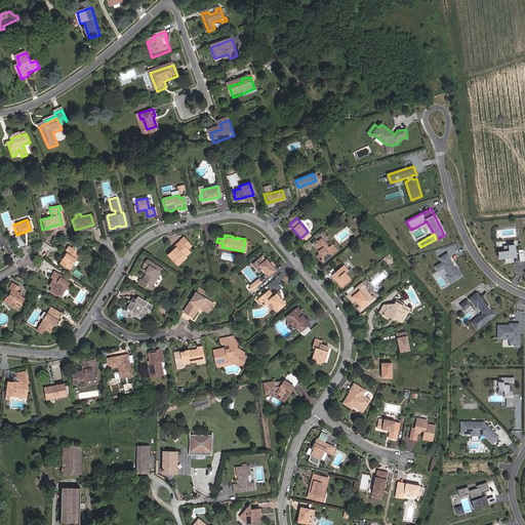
[(331,244),(327,246),(320,237),(313,244),(319,251),(315,255),(321,263),(335,249),(331,244)]
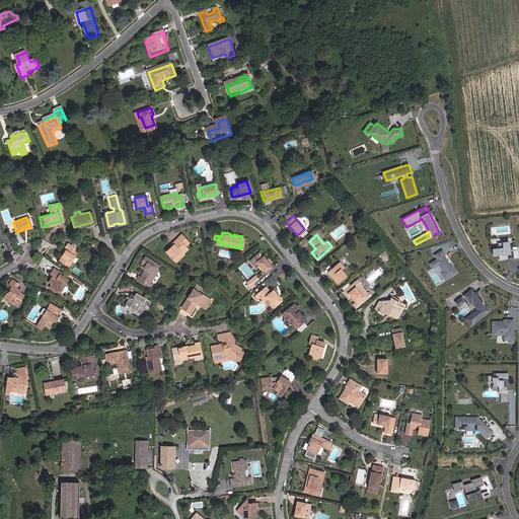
[(180,235),(177,238),(182,245),(183,246),(187,243),(180,235)]
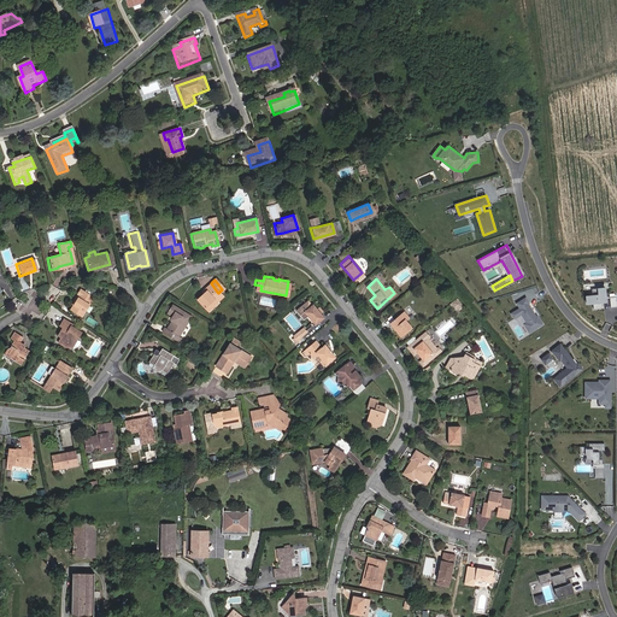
[(205,291),(201,293),(195,298),(204,311),(215,303),(213,301),(211,298),(217,292),(211,283),(210,282),(203,287),(205,291)]
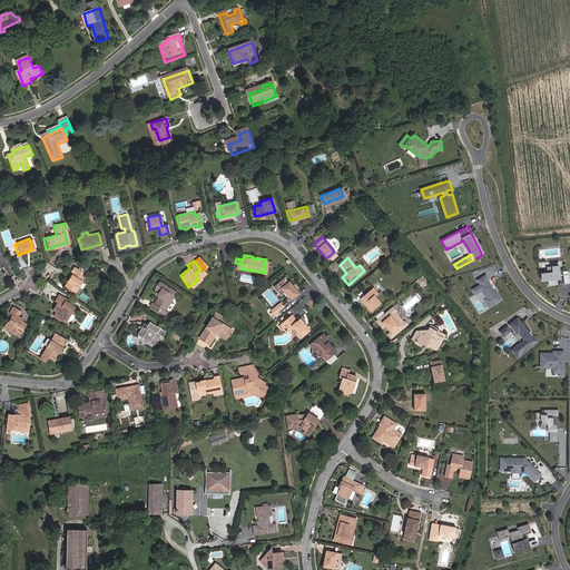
[(71,272),(70,275),(68,273),(64,279),(66,281),(62,285),(72,291),(84,273),(71,265),(69,269),(71,272)]
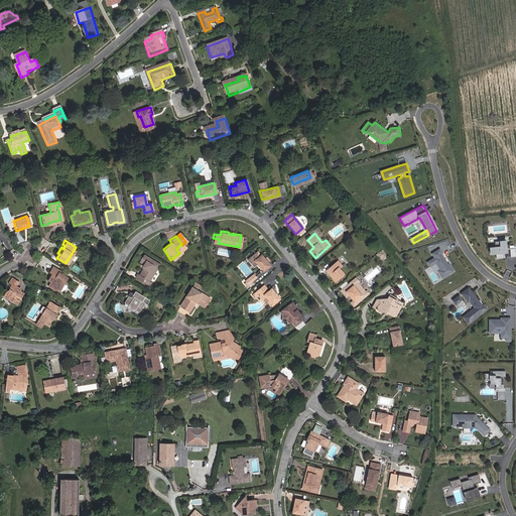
[(496,246),(489,246),(489,254),(496,254),(497,258),(505,258),(505,253),(507,253),(506,240),(495,240),(496,246)]
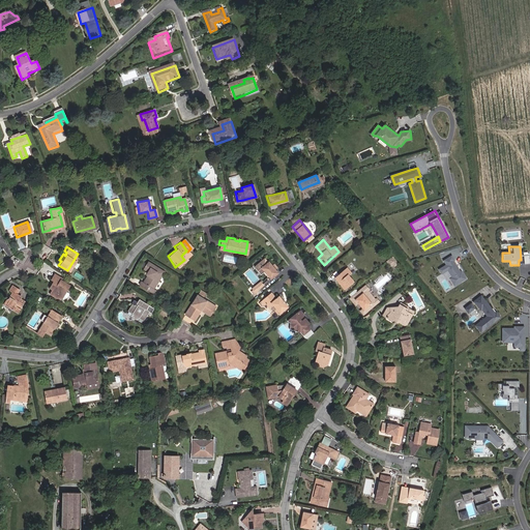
[(187,252),(186,251),(181,256),(183,259),(189,255),(187,252)]
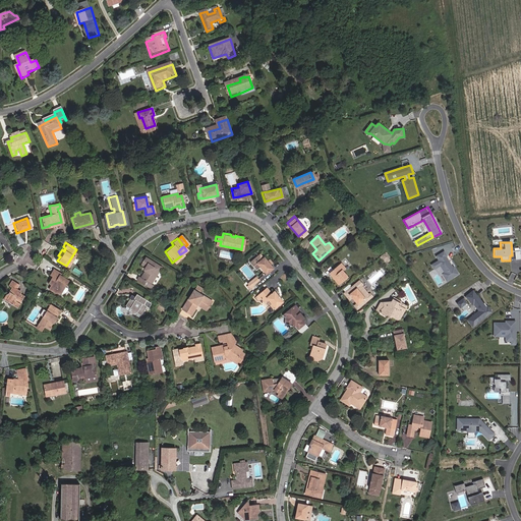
[(453,268),(446,256),(447,255),(444,251),(437,256),(439,261),(431,265),(435,270),(441,266),(445,273),(444,273),(448,280),(458,274),(454,267),(453,268)]
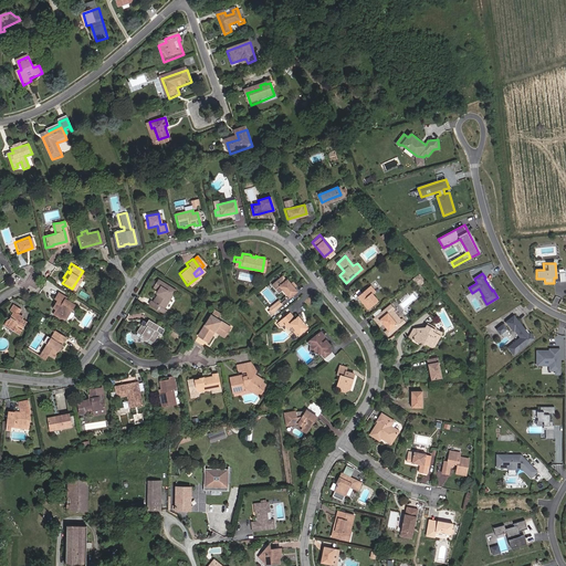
[(286,296),(295,290),(291,285),(289,282),(284,278),(283,278),(280,274),(269,283),(273,287),(276,284),(286,296)]
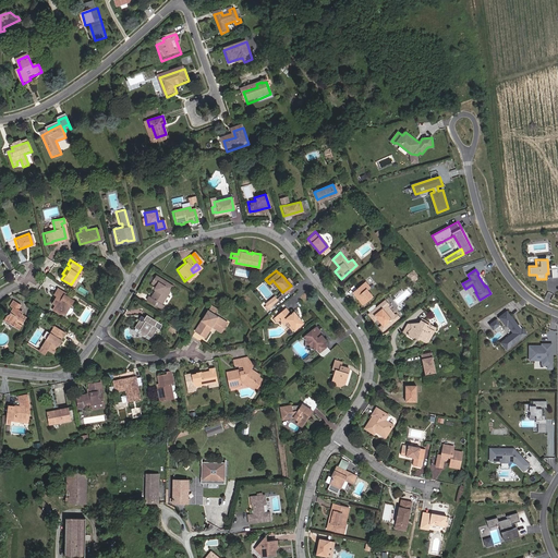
[(145,299),(159,307),(161,304),(159,302),(170,284),(154,275),(149,282),(156,287),(149,295),(147,294),(145,299)]
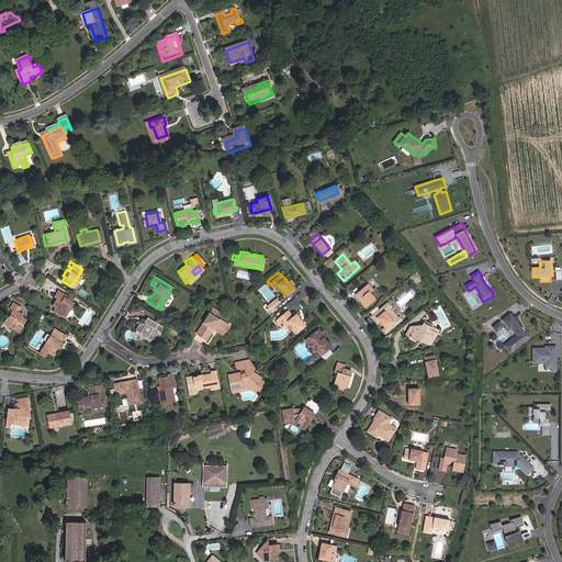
[(353,293),(359,300),(363,305),(374,298),(368,290),(371,287),(367,281),(357,290),(353,293)]
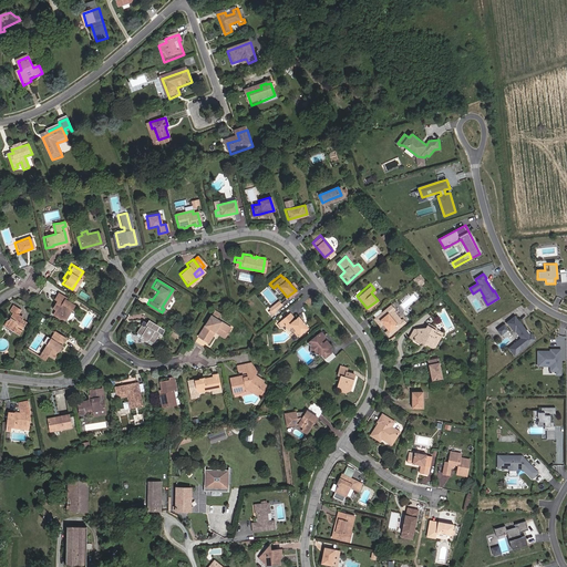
[(62,312),(66,315),(72,305),(63,300),(64,298),(57,294),(53,299),(58,301),(57,302),(54,302),(52,307),(55,309),(52,315),(57,317),(60,313),(62,312)]
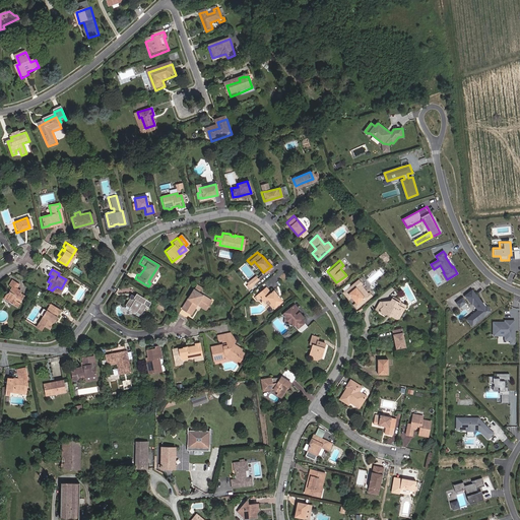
[(248,285),(256,278),(253,274),(244,281),(246,283),(244,284),(246,286),(247,285),(248,285)]
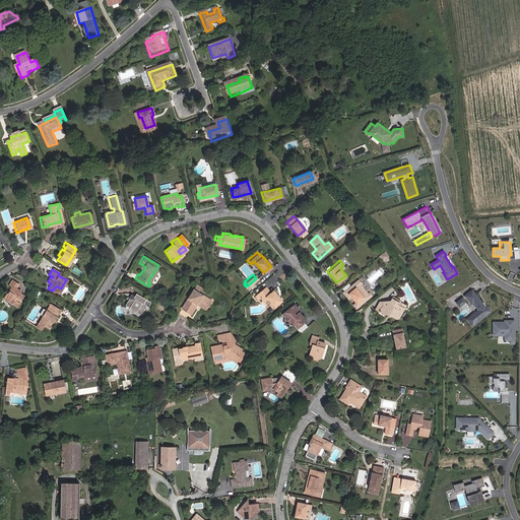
[(358,279),(341,291),(344,295),(346,293),(349,296),(353,302),(351,304),(354,307),(370,295),(368,293),(366,294),(359,284),(361,283),(358,279)]
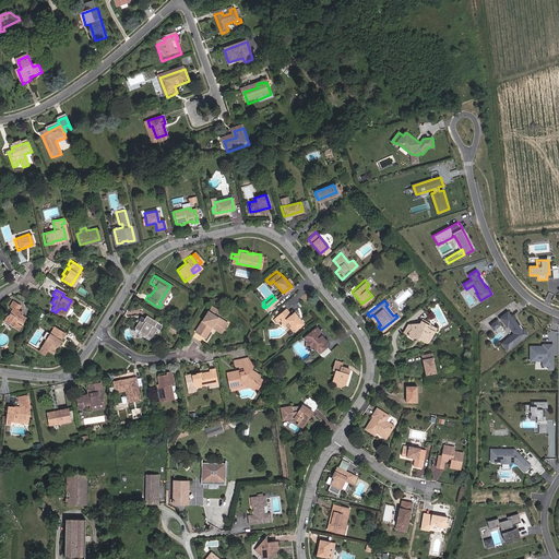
[(20,306),(13,301),(10,307),(13,309),(11,314),(8,320),(6,319),(3,322),(19,331),(25,318),(22,317),(23,314),(16,311),(20,306)]
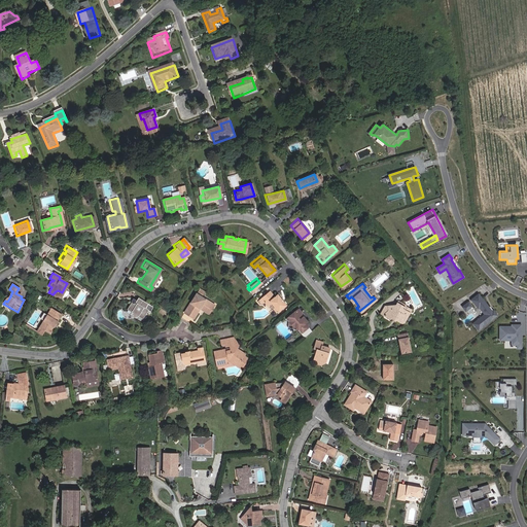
[(198,305),(207,310),(211,303),(199,295),(202,290),(197,287),(194,292),(182,310),(188,314),(194,305),(197,307),(198,305)]
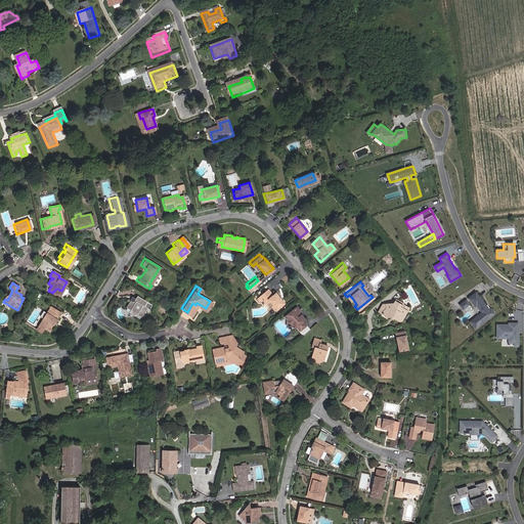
[(264,295),(267,298),(275,308),(284,301),(279,296),(278,297),(276,295),(277,294),(274,290),(268,294),(267,292),(268,291),(265,287),(257,294),(261,298),(264,295)]
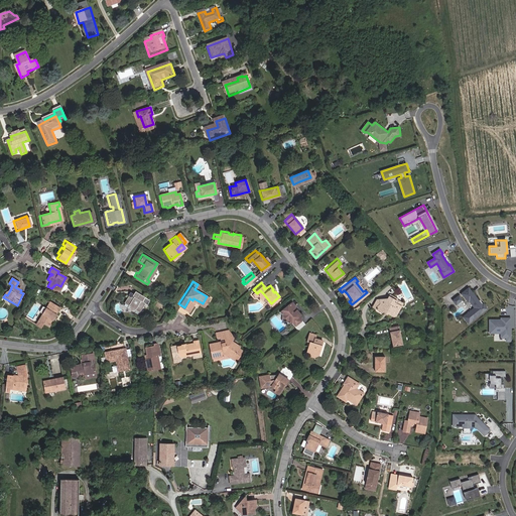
[(479,301),(468,288),(462,293),(468,301),(469,300),(475,307),(463,316),(468,324),(487,308),(483,304),(482,305),(479,301)]
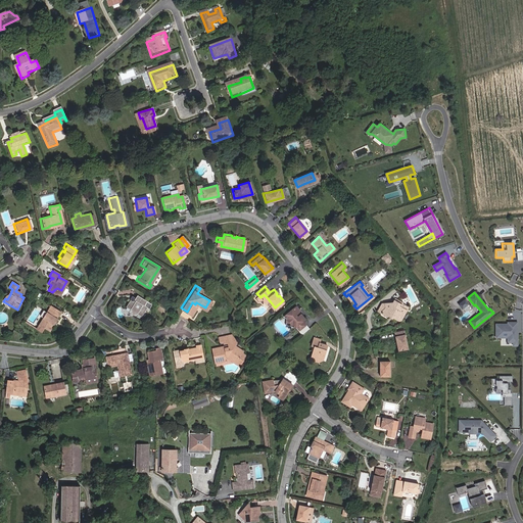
[(140,315),(145,306),(147,308),(150,303),(135,294),(133,299),(132,299),(130,300),(128,299),(125,305),(129,307),(131,314),(135,313),(140,315)]
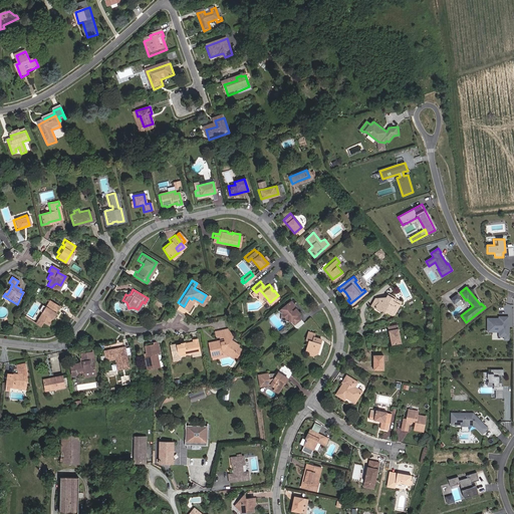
[(381,309),(383,308),(386,308),(386,310),(391,313),(395,314),(400,305),(394,301),(395,298),(396,297),(388,292),(386,296),(374,297),(371,301),(375,304),(374,306),(380,309),(381,309)]
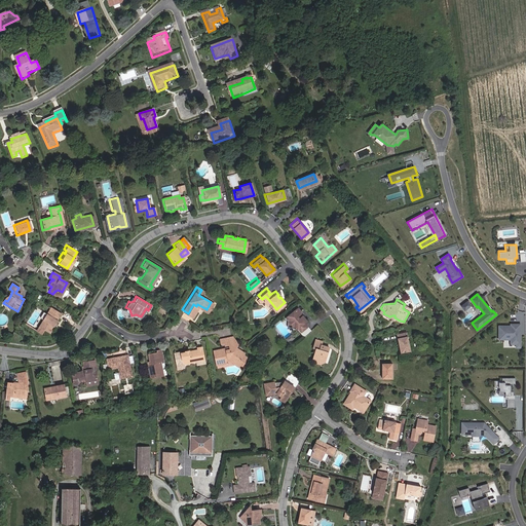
[(467,300),(461,305),(465,310),(473,305),(467,300)]
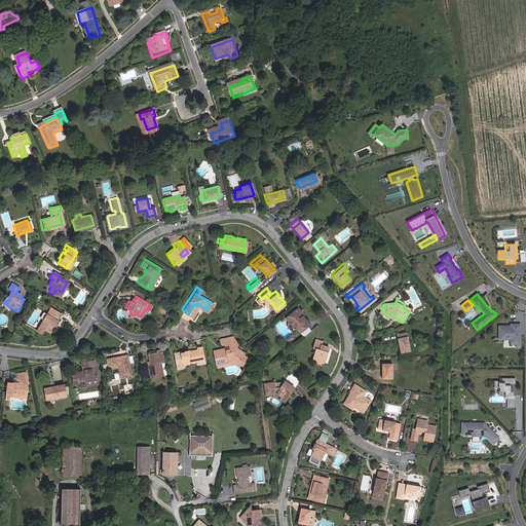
[(191,314),(196,306),(193,304),(188,313),(191,314)]
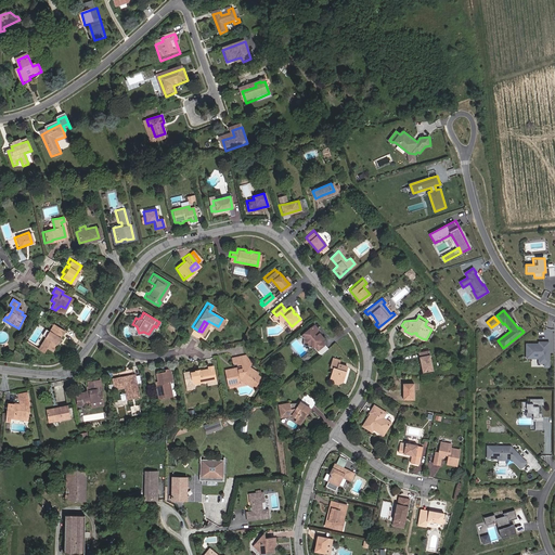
[(56,344),(61,338),(60,337),(62,333),(63,334),(64,331),(53,324),(50,327),(47,334),(41,344),(44,346),(52,350),(54,347),(54,346),(56,344)]
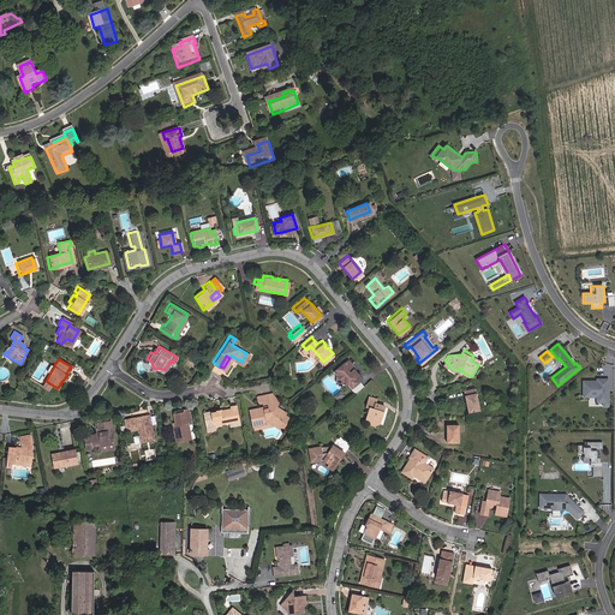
[(346,359),(335,368),(334,377),(336,380),(346,382),(348,387),(356,382),(356,378),(354,375),(354,374),(351,369),(348,370),(347,368),(348,365),(348,363),(346,359)]
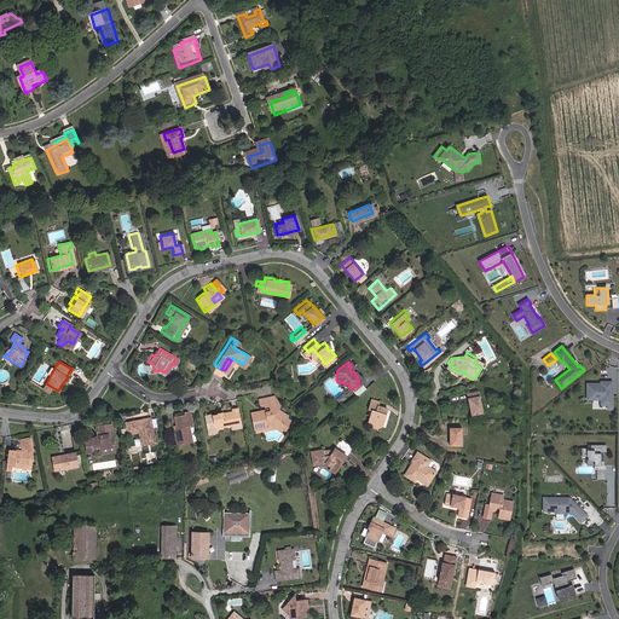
[(601,383),(586,383),(586,398),(593,398),(593,395),(601,395),(601,400),(602,400),(602,405),(607,405),(607,409),(612,409),(612,381),(605,381),(605,383),(601,383)]
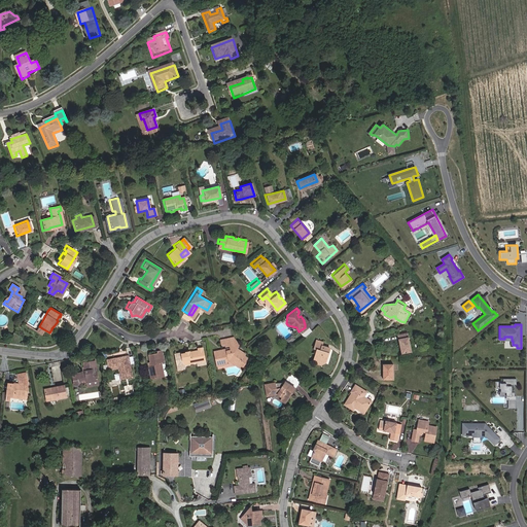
[(398,332),(400,352),(411,350),(409,330),(398,332)]
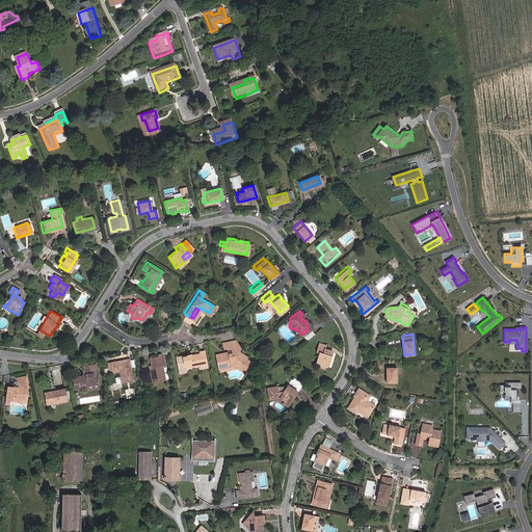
[(235,337),(224,339),(225,345),(227,346),(231,346),(232,350),(228,351),(227,349),(215,351),(219,369),(228,367),(230,360),(235,358),(239,363),(242,360),(246,363),(249,358),(244,354),(245,352),(238,347),(240,345),(235,337)]
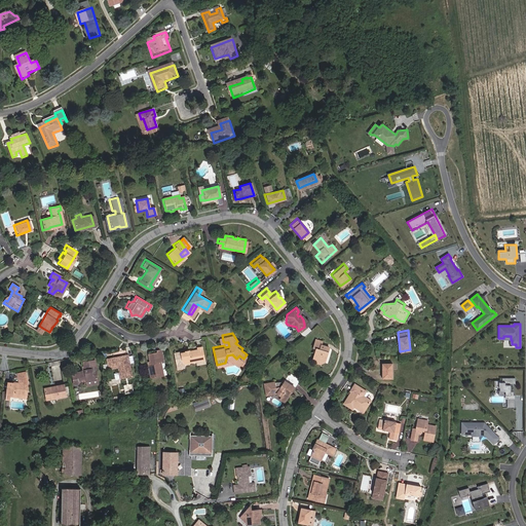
[(310,358),(323,361),(327,346),(318,345),(320,340),(312,338),(310,346),(313,347),(310,358)]
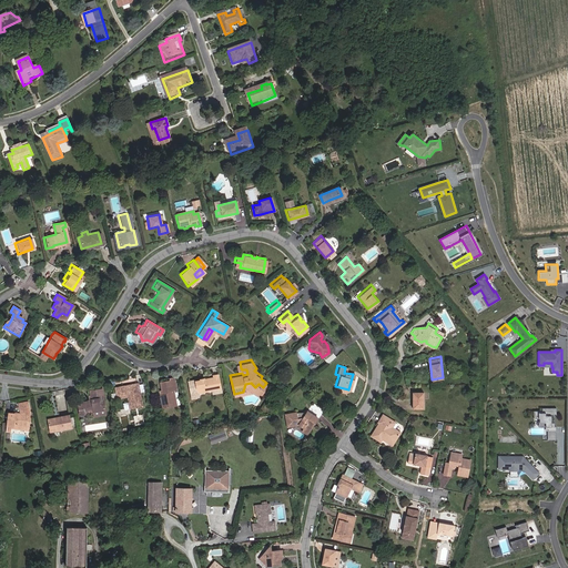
[(194,376),(186,378),(190,395),(198,394),(196,389),(211,387),(220,386),(216,372),(212,372),(212,374),(203,376),(203,377),(200,378),(194,378),(194,376)]
